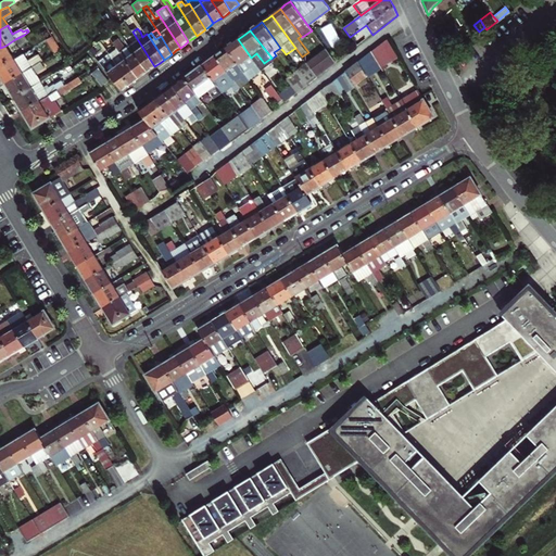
[(24,35),(15,39),(19,46),(27,40),(24,35)]
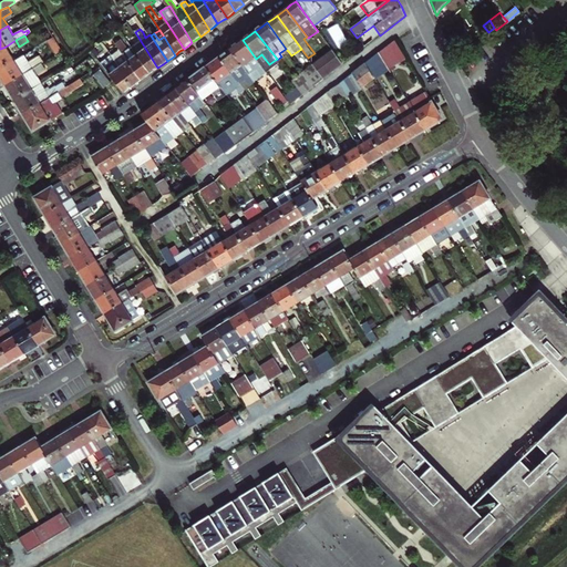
[(390,69),(406,59),(394,38),(379,50),(390,69)]
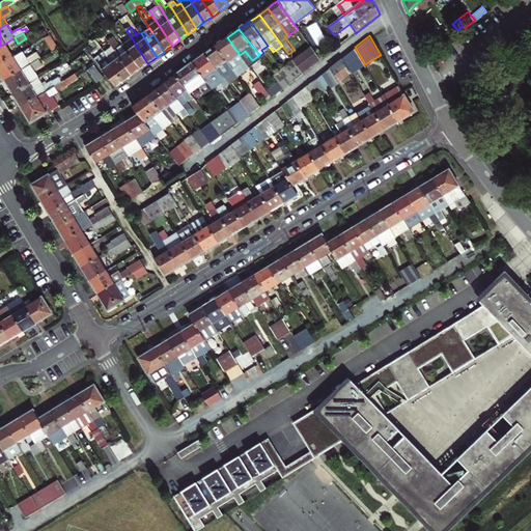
[(140,70),(123,44),(118,47),(112,37),(108,40),(113,48),(132,76),(136,72),(140,70)]
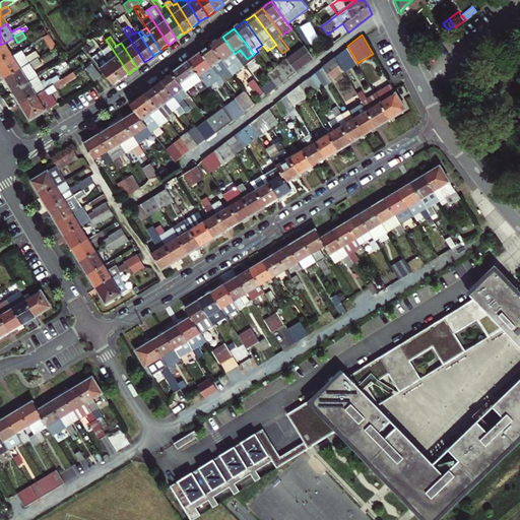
[(234,65),(241,61),(239,58),(235,54),(222,37),(218,40),(211,45),(222,61),(229,57),(234,65)]
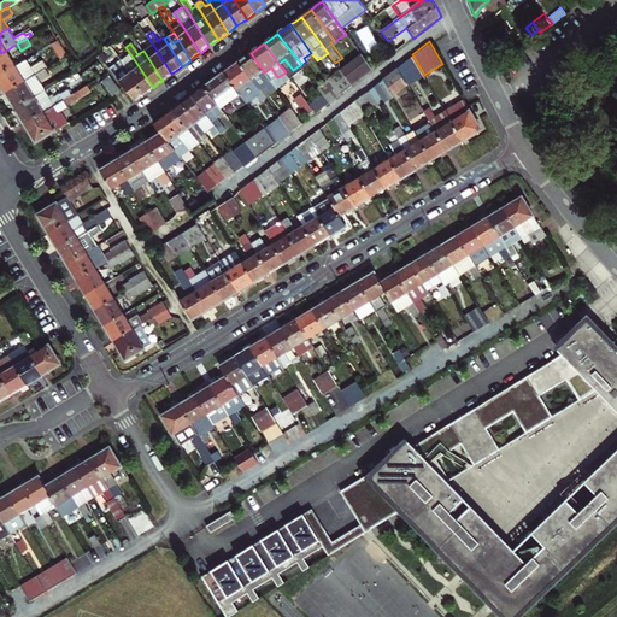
[(166,77),(171,74),(153,45),(144,51),(163,81),(166,77)]
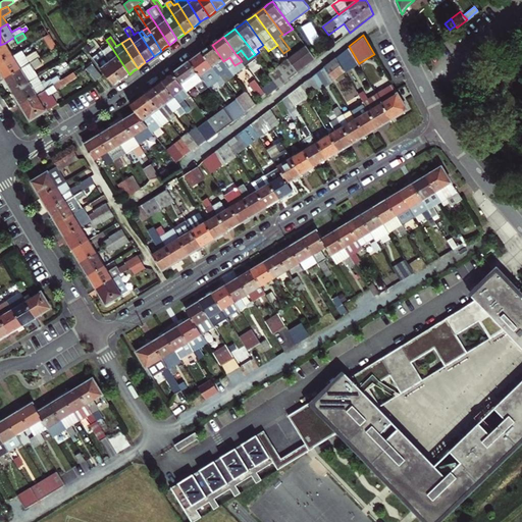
[(0,63),(13,55),(5,43),(0,45),(0,63)]
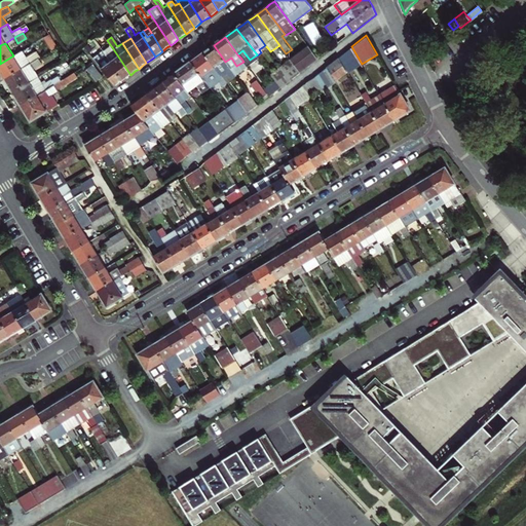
[(209,49),(203,53),(221,77),(231,70),(225,62),(214,45),(209,49)]
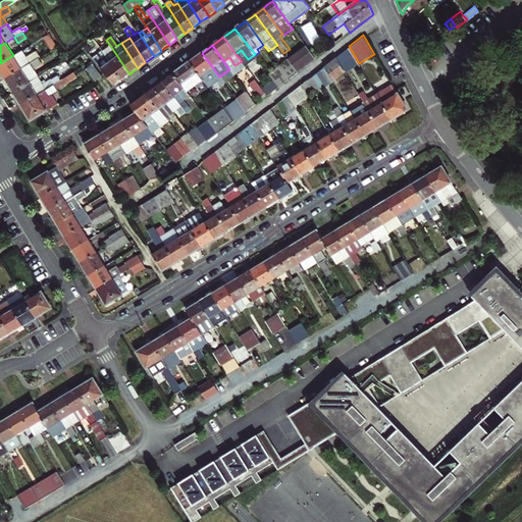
[(347,73),(361,66),(359,63),(349,46),(336,56),(347,73)]
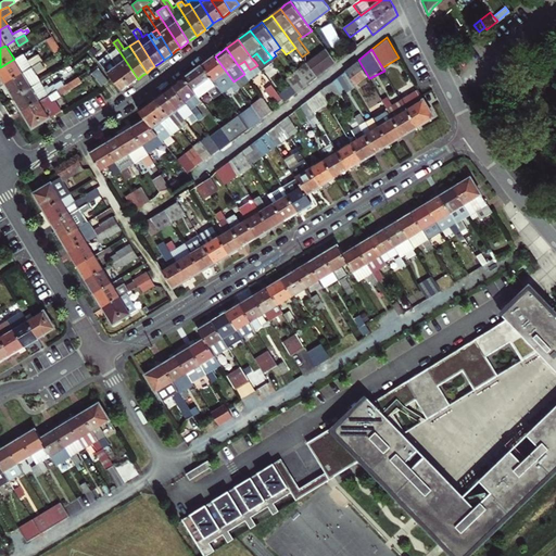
[(97,50),(91,52),(99,62),(103,59),(97,50)]
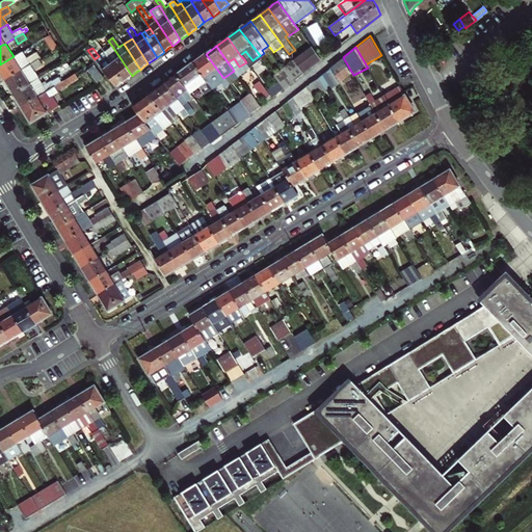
[(113,48),(105,53),(125,81),(128,78),(132,76),(113,48)]
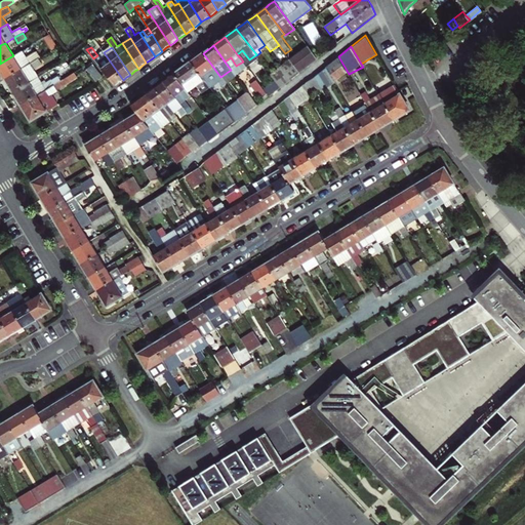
[(308,47),(290,61),(291,62),(300,74),(309,67),(318,59),(308,47)]
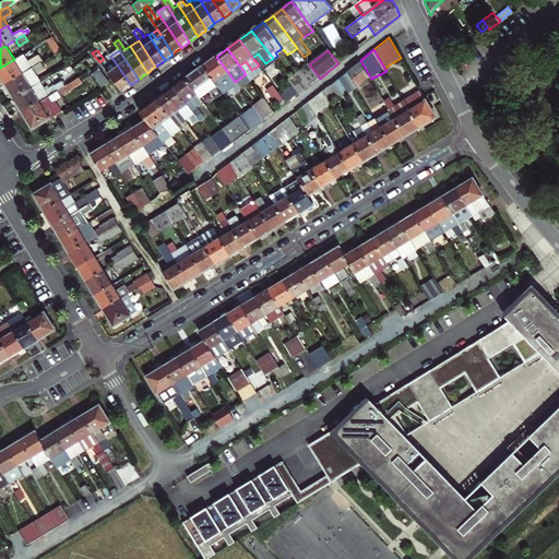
[(24,54),(14,59),(19,67),(28,61),(24,54)]
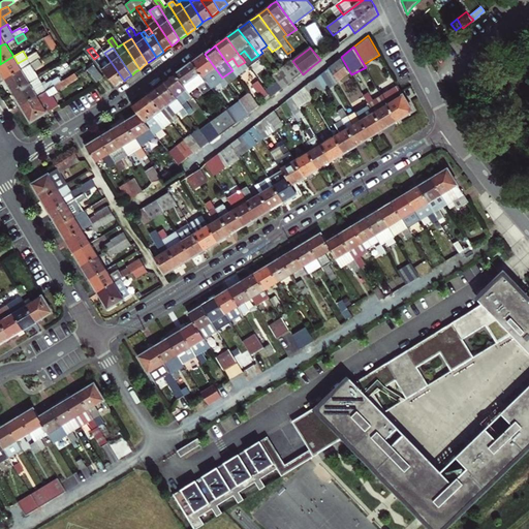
[(124,81),(104,53),(104,52),(98,56),(94,59),(115,87),(120,84),(124,81)]
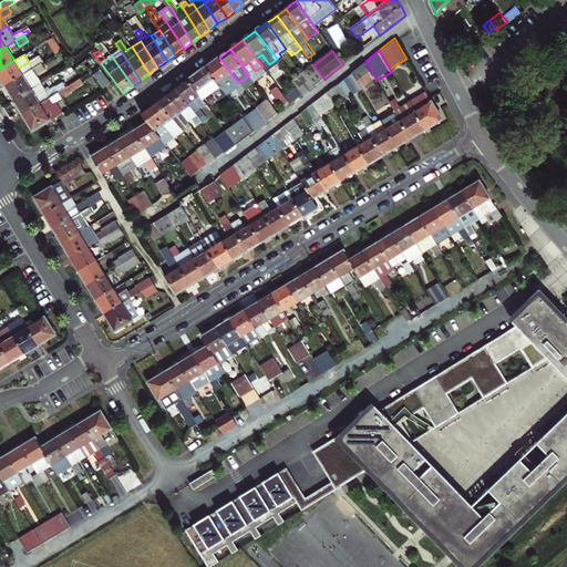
[(0,75),(0,76),(6,84),(41,63),(38,58),(29,62),(19,68),(14,60),(0,69),(0,75)]
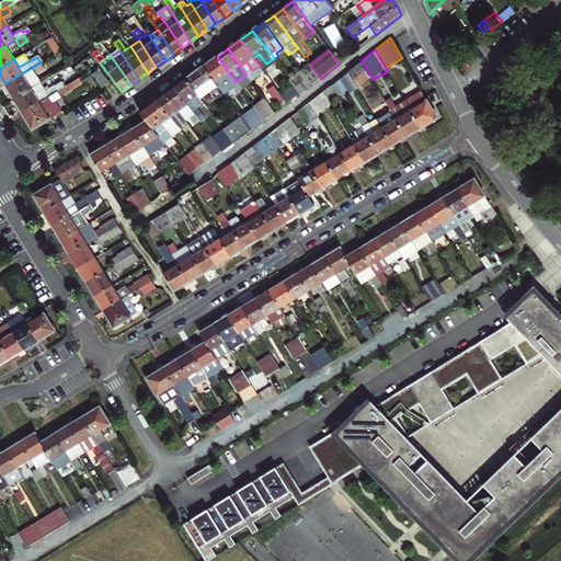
[(222,91),(236,82),(217,57),(212,60),(204,66),(218,86),(222,91)]
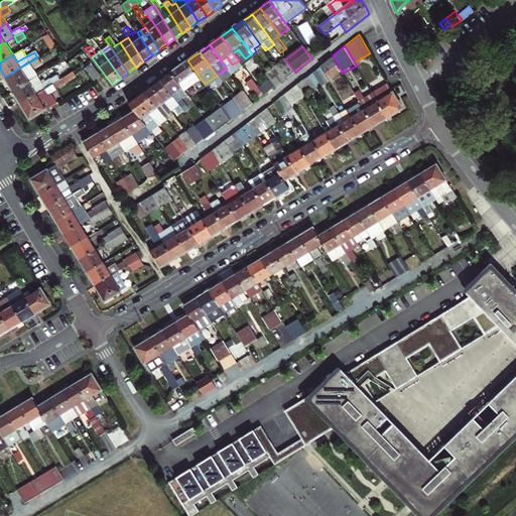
[(330,81),(343,73),(333,55),(320,65),(330,80),(330,81)]
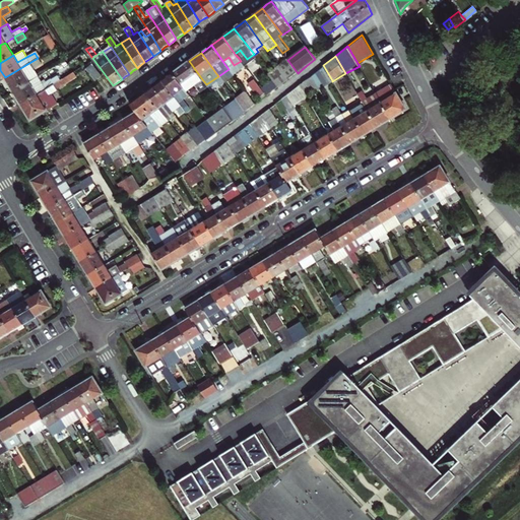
[(229,57),(222,61),(229,69),(234,65),(229,57)]
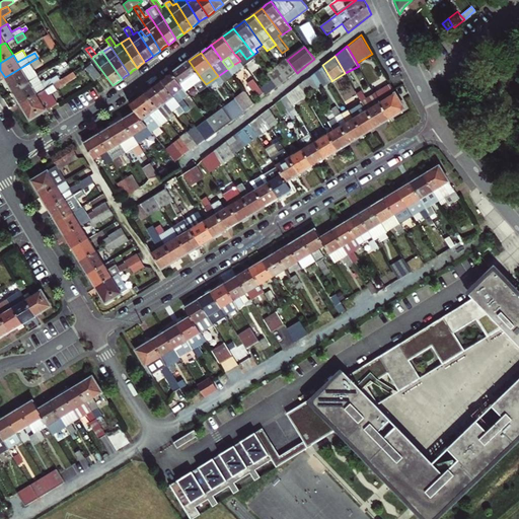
[(9,84),(12,90),(28,81),(24,74),(33,69),(32,67),(40,63),(38,58),(5,77),(9,84)]
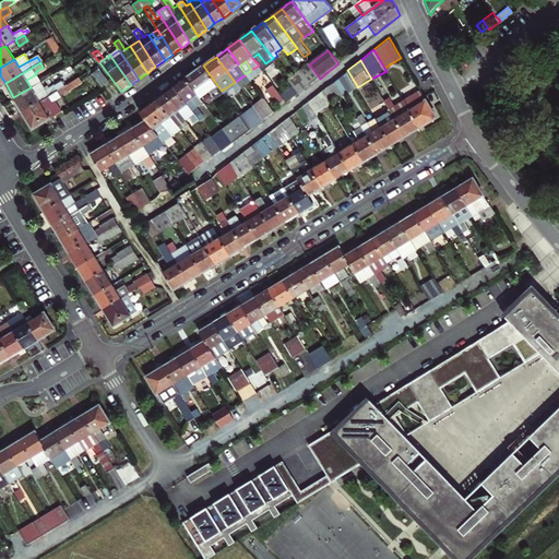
[(200,98),(217,85),(203,66),(194,72),(185,79),(200,98)]
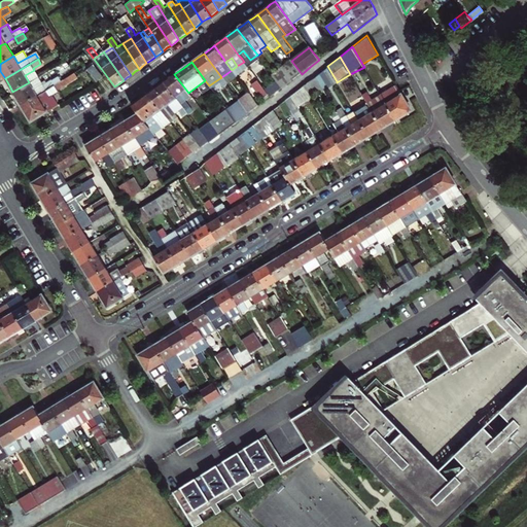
[(283,68),(292,80),(302,74),(292,62),(283,68)]
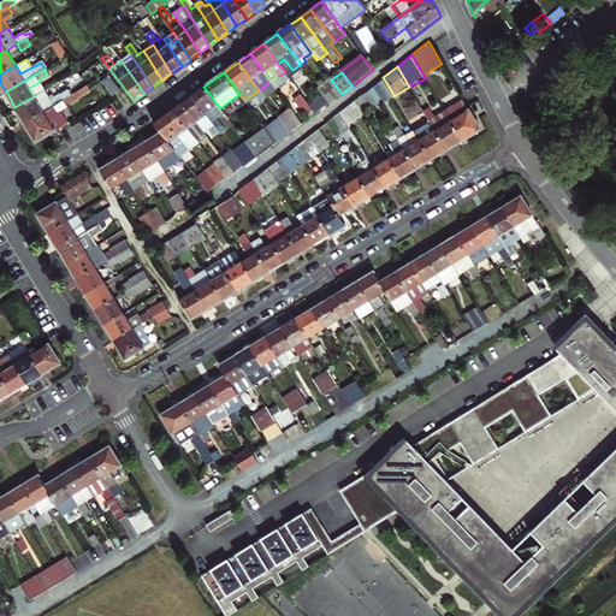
[(120,90),(110,76),(101,81),(113,96),(120,90)]
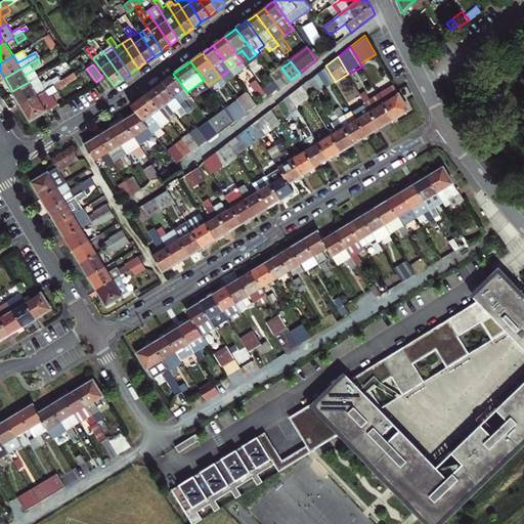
[(313,76),(321,89),(335,81),(325,66),(313,76)]
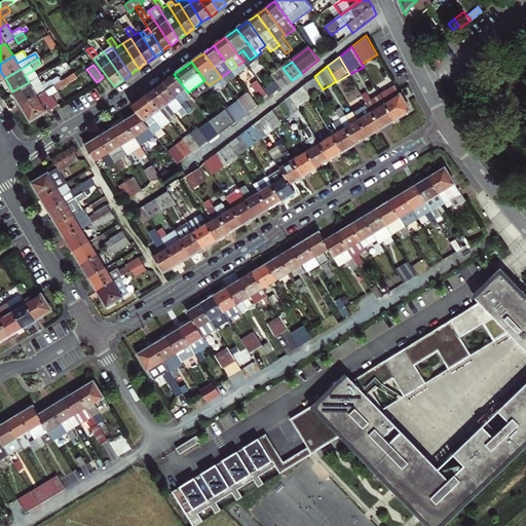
[(282,67),(271,75),(282,88),(292,80),(283,68),(282,67)]
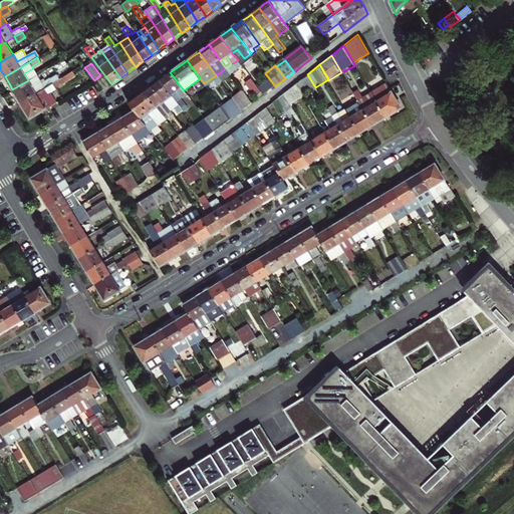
[(37,75),(33,68),(24,73),(28,80),(37,75)]
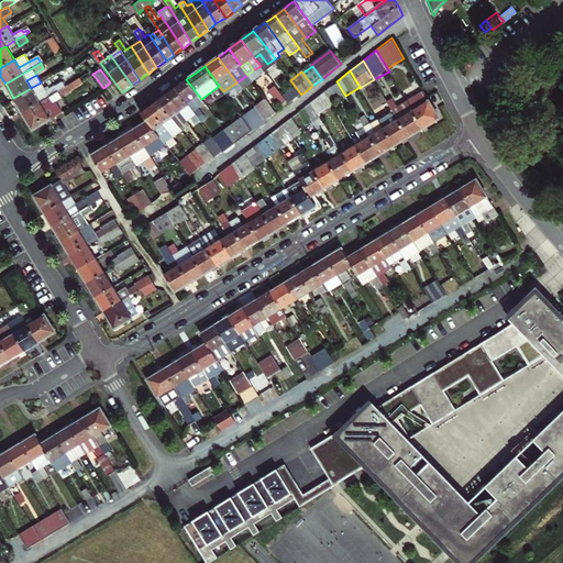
[(206,106),(201,99),(186,79),(181,83),(175,87),(201,121),(203,123),(207,121),(199,110),(206,106)]
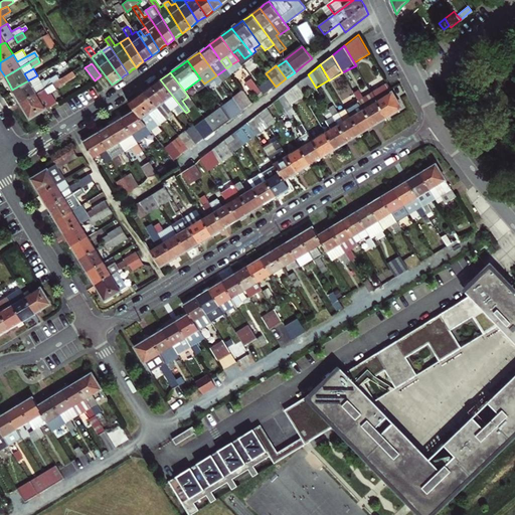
[(296,83),(303,96),(316,88),(308,74),(296,83)]
